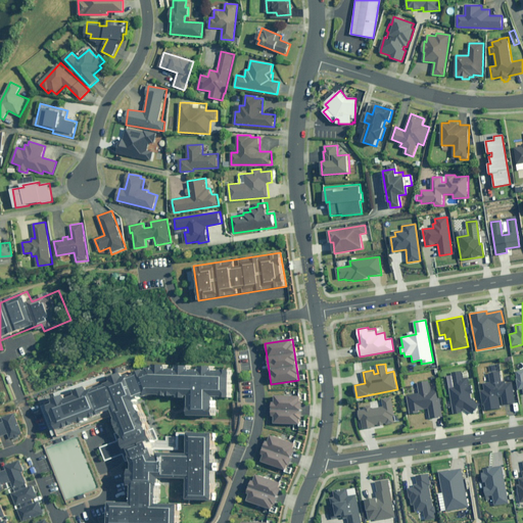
[(131,453),(137,466),(137,471),(136,502),(121,502),(120,522),(185,522),(186,504),(164,503),(165,478),(195,479),(194,500),(219,501),(221,432),(198,432),(197,454),(162,453),(143,400),(158,394),(196,396),(196,415),(221,415),(222,395),(237,396),(237,369),(154,367),(132,375),(129,368),(45,402),(58,434),(115,411),(126,436),(101,446),(108,462),(131,453)]
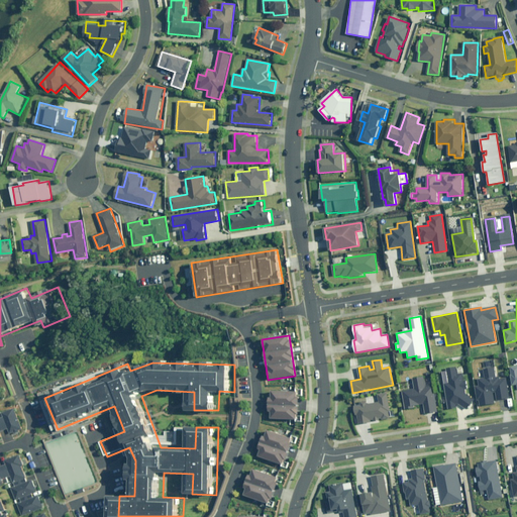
[(473,399),(467,395),(463,372),(458,373),(457,366),(446,368),(448,383),(443,384),(447,408),(461,405),(469,408),(473,399)]
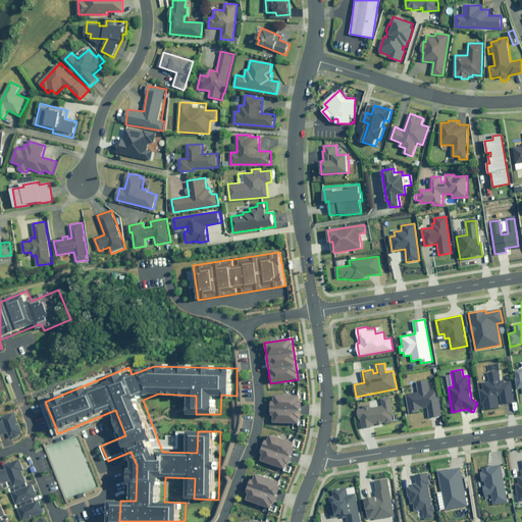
[(502,396),(503,405),(516,404),(513,381),(502,382),(501,371),(488,373),(489,383),(483,384),(484,387),(480,388),(482,408),(483,408),(483,410),(501,408),(500,396),(502,396)]
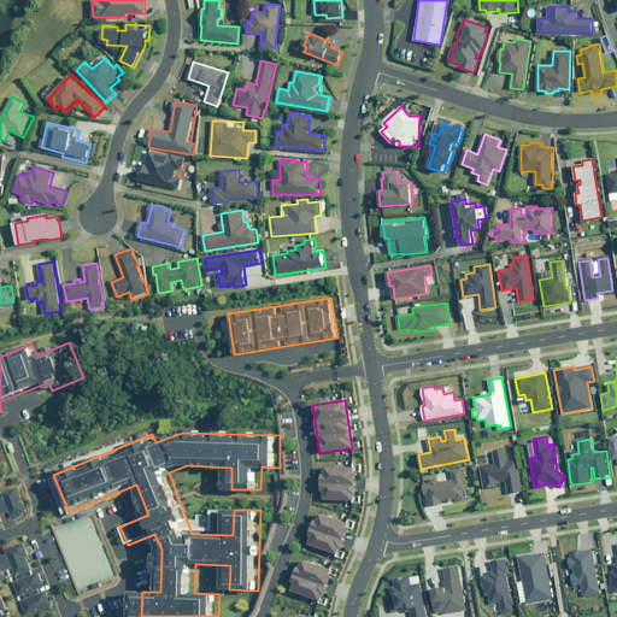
[(480,468),(483,491),(499,488),(498,486),(505,485),(506,495),(523,493),(517,459),(509,462),(507,450),(493,452),(495,464),(480,468)]
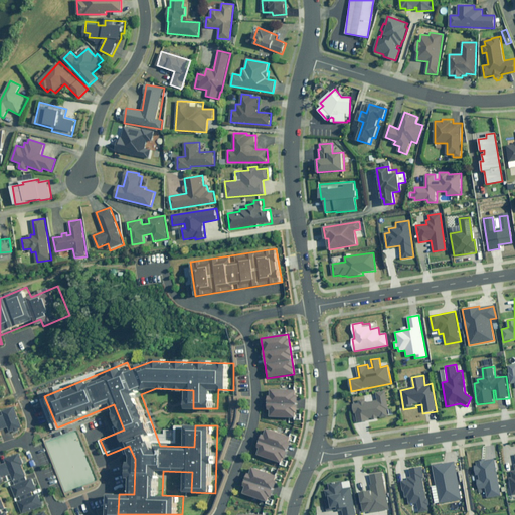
[(295,393),(270,391),(270,397),(266,397),(264,415),(268,415),(268,420),(293,422),(294,416),(295,416),(297,398),(295,398),(295,393)]
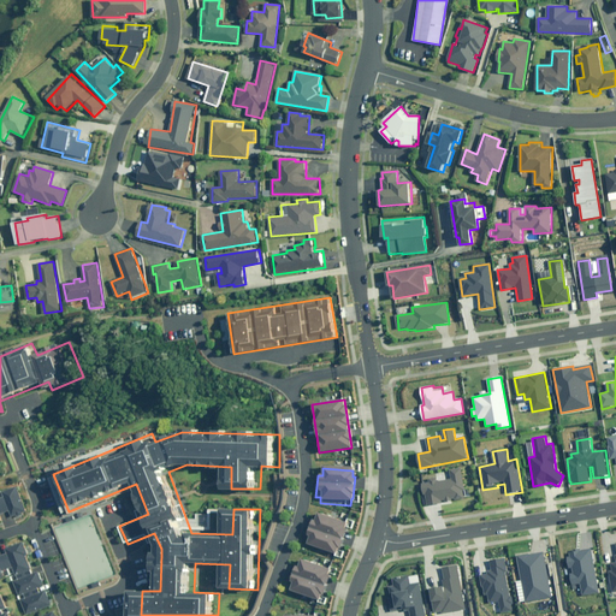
[(456,501),(467,498),(465,492),(467,492),(461,468),(451,471),(454,479),(438,481),(438,478),(431,480),(431,483),(424,484),(427,499),(428,507),(444,503),(443,501),(446,499),(448,503),(455,501),(454,498),(456,498),(456,501)]
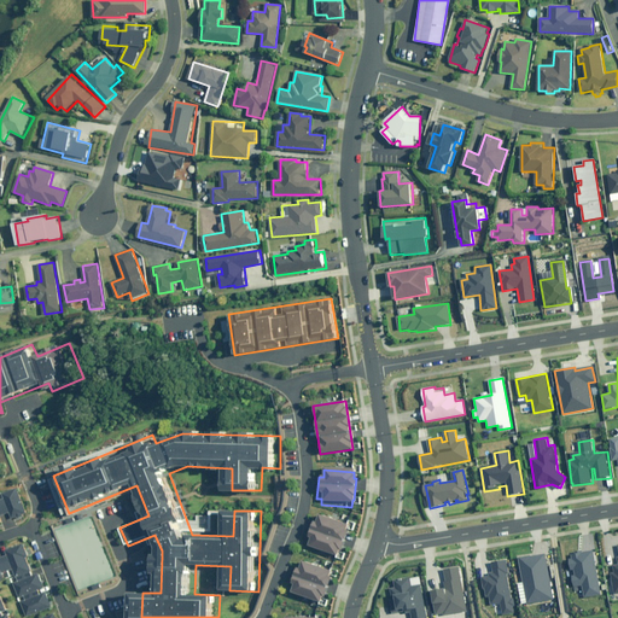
[(0,524),(4,523),(1,517),(11,513),(13,519),(29,513),(19,488),(4,493),(6,499),(0,500),(0,524)]
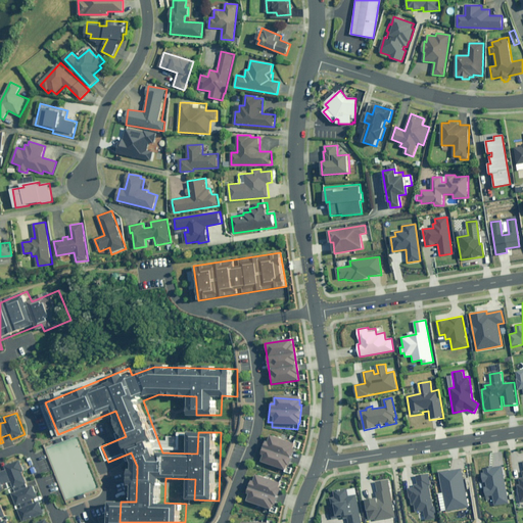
[(295,443),(272,435),(270,440),(266,439),(260,457),(264,459),(263,463),(287,471),(289,465),(290,466),(296,448),(294,447),(295,443)]
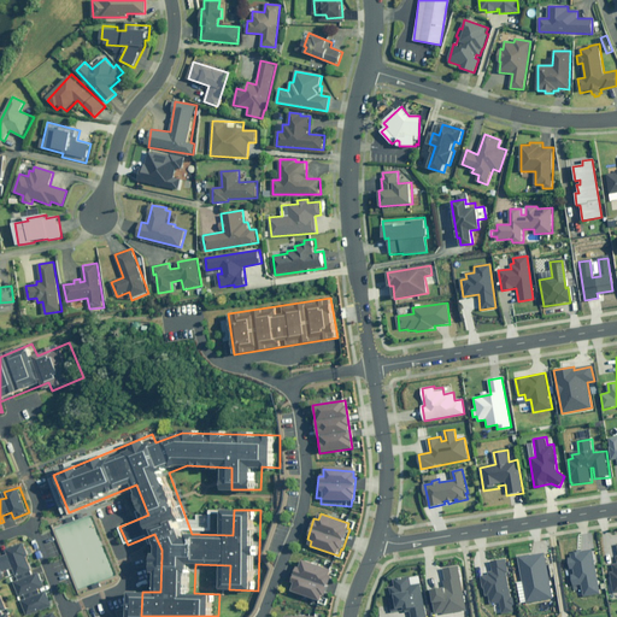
[(0,580),(16,574),(18,580),(15,581),(21,597),(25,595),(27,599),(22,600),(28,615),(53,605),(40,571),(35,574),(28,556),(30,556),(25,542),(7,548),(9,553),(0,556),(0,580)]
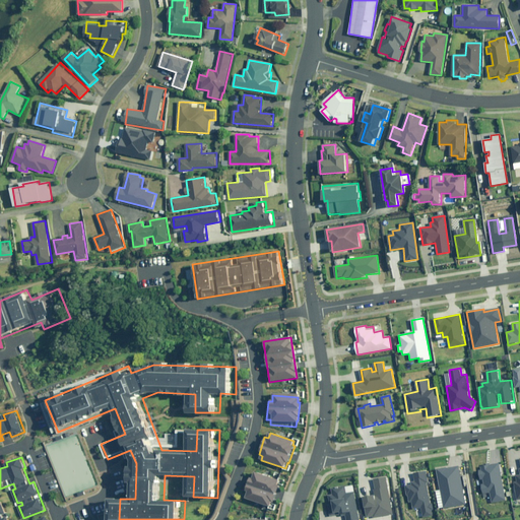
[(478,470),(480,480),(484,480),(484,483),(480,483),(482,494),(491,493),(492,503),(506,501),(501,463),(481,466),(482,470),(478,470)]
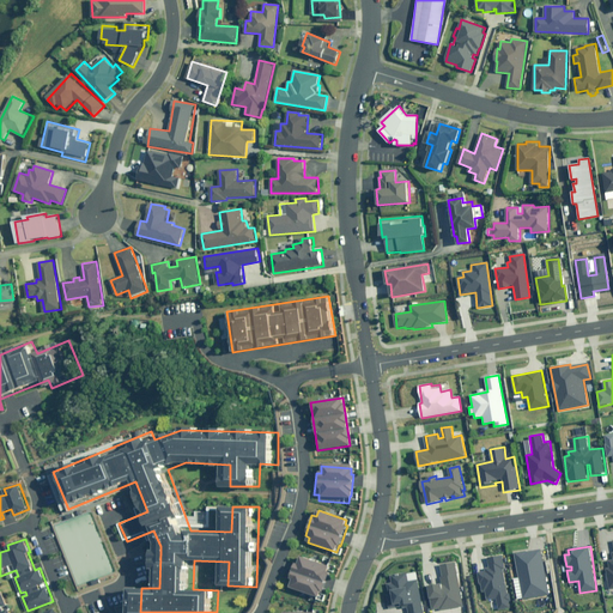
[(540,550),(514,553),(521,599),(547,594),(540,550)]
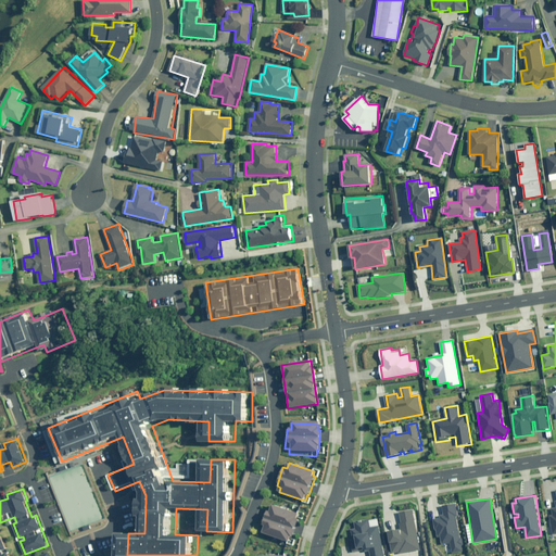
[(300,512),(274,504),(272,509),(268,508),(262,527),(266,528),(264,533),(290,542),(292,535),(294,536),(300,518),(298,517),(300,512)]
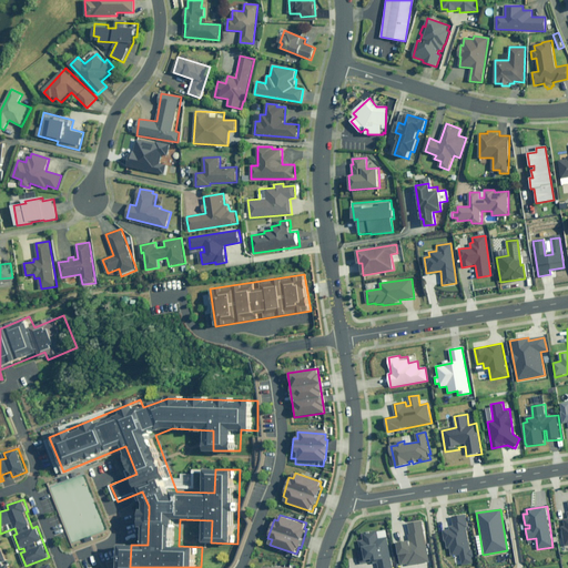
[(466,527),(464,516),(452,517),(453,528),(443,530),(446,549),(449,548),(450,556),(459,555),(460,565),(472,564),(469,550),(468,550),(465,527),(466,527)]
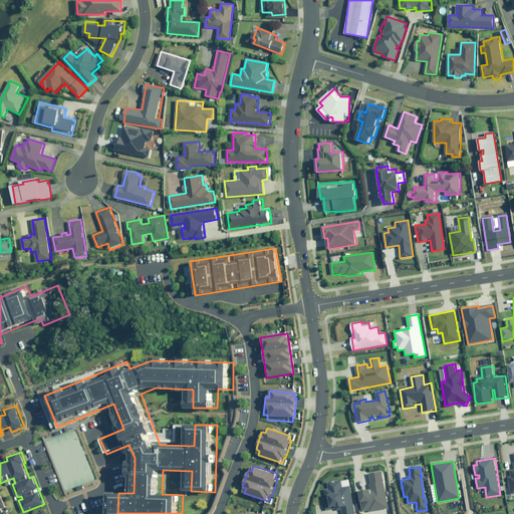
[(388,508),(381,471),(368,474),(371,490),(358,492),(362,512),(388,508)]
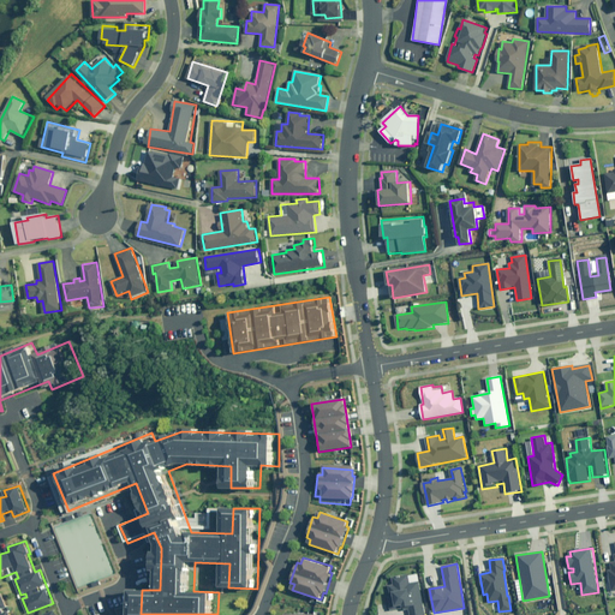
[(411,584),(408,575),(394,578),(395,585),(389,586),(390,593),(387,595),(390,610),(408,607),(410,614),(425,614),(419,581),(411,584)]
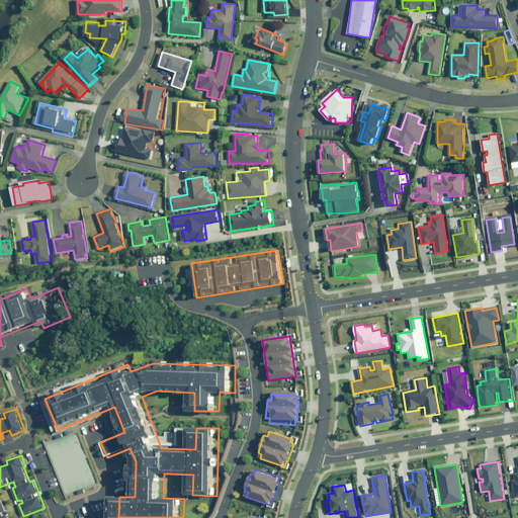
[(9,517),(2,498),(0,499),(0,517),(9,517)]
